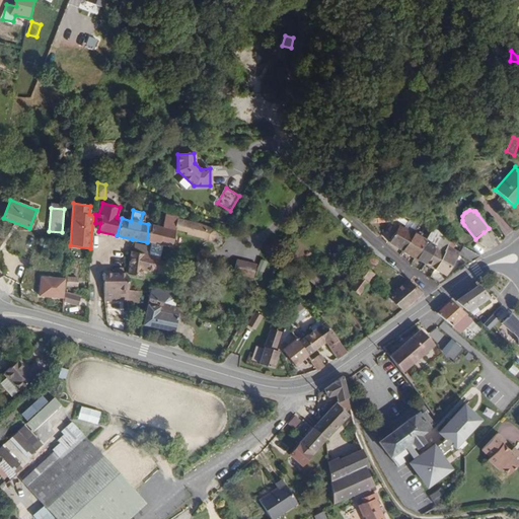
[(376,218),(377,223),(395,220),(401,223),(404,218),(399,215),(392,213),(384,217),(376,218)]
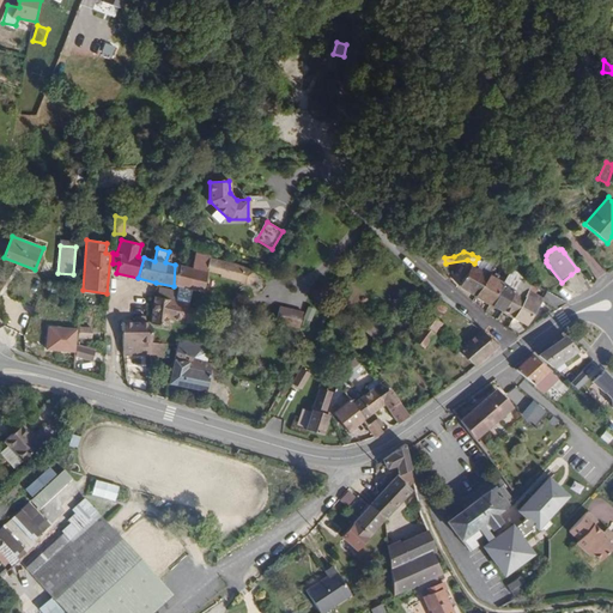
[(254,278),(253,271),(234,263),(208,258),(208,256),(195,253),(190,268),(175,265),(174,286),(177,286),(176,291),(173,290),(171,292),(170,301),(187,304),(190,290),(201,292),(206,271),(219,274),(219,277),(238,281),(243,285),(250,283),(254,278)]
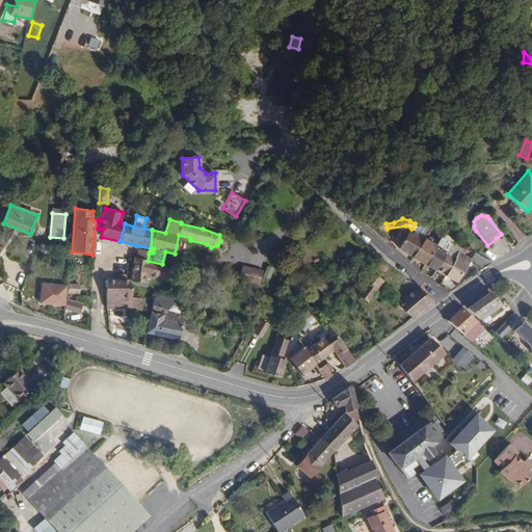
[(398,248),(413,257),(424,239),(408,232),(398,248)]
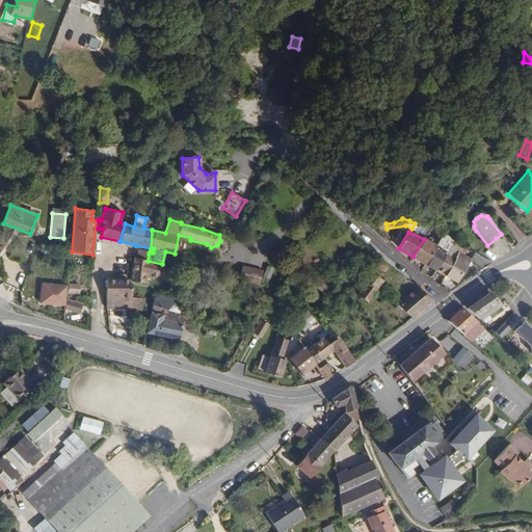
[(505,238),(502,234),(501,234),(496,238),(500,242),(505,238)]
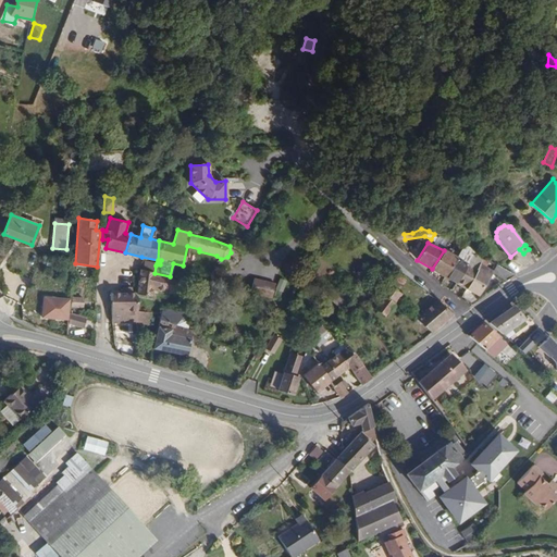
[(445,276),(456,283),(468,264),(474,252),(462,246),(456,258),(445,276)]
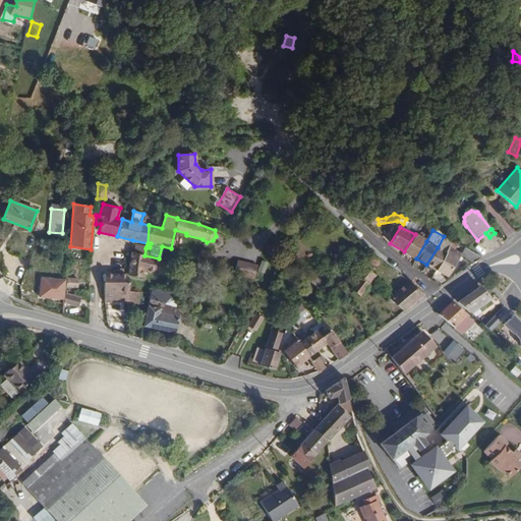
[(404,251),(416,258),(426,241),(418,236),(420,234),(416,232),(415,234),(404,251)]
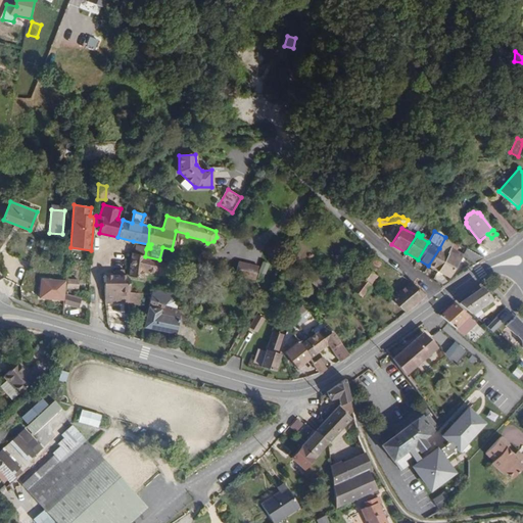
[(445,237),(439,248),(447,252),(454,241),(445,237)]
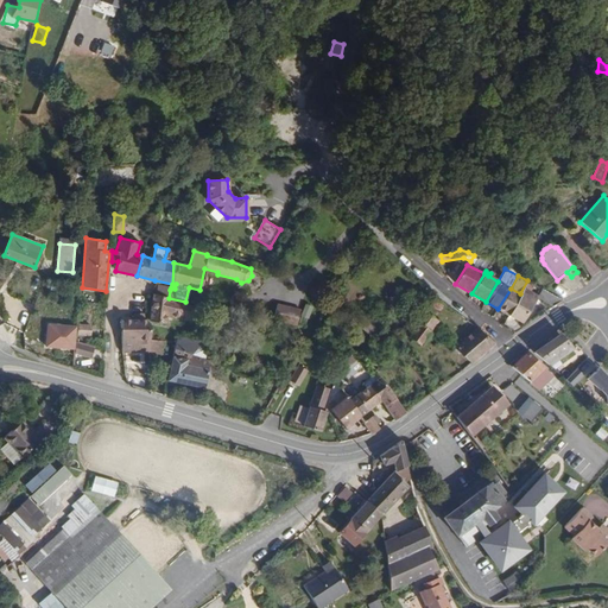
[(532,289),(533,284),(527,280),(520,293),(508,316),(521,323),(531,309),(538,296),(527,291),(530,287),(532,289)]
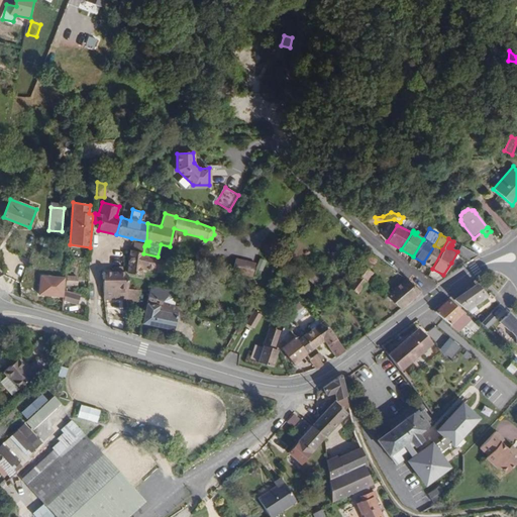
[(143,253),(144,246),(135,244),(133,251),(143,253)]
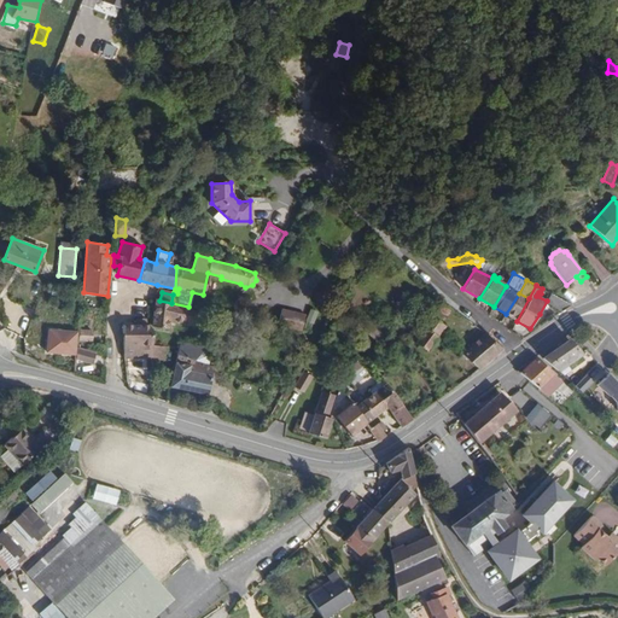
[(506,314),(517,321),(529,298),(519,293),(506,314)]
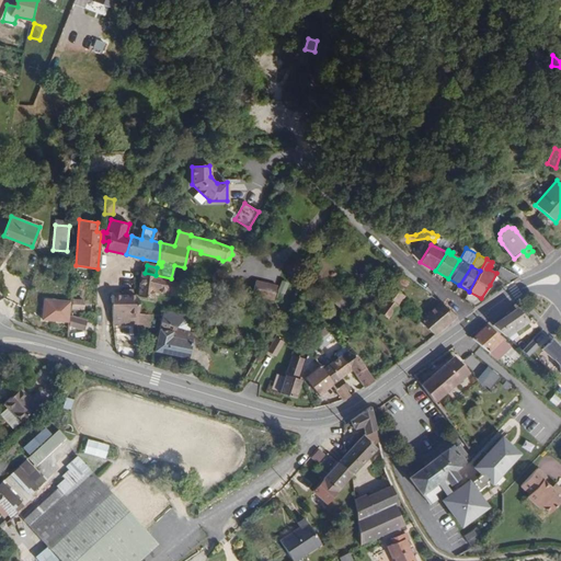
[(499,275),(511,283),(518,277),(500,266),(497,271),(500,272),(499,275)]
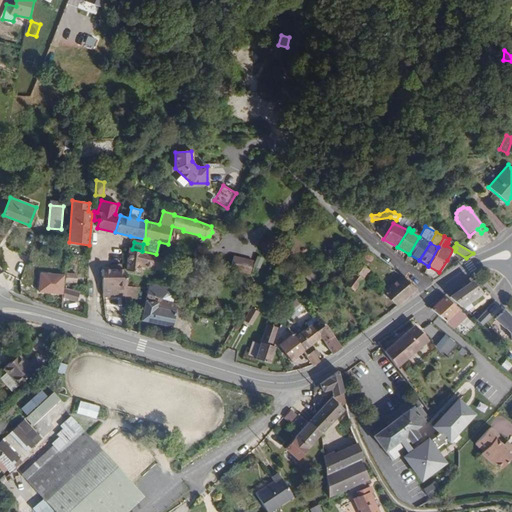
[(156,258),(156,254),(142,251),(132,249),(129,248),(125,270),(139,273),(140,268),(143,269),(144,267),(163,271),(165,259),(156,258)]
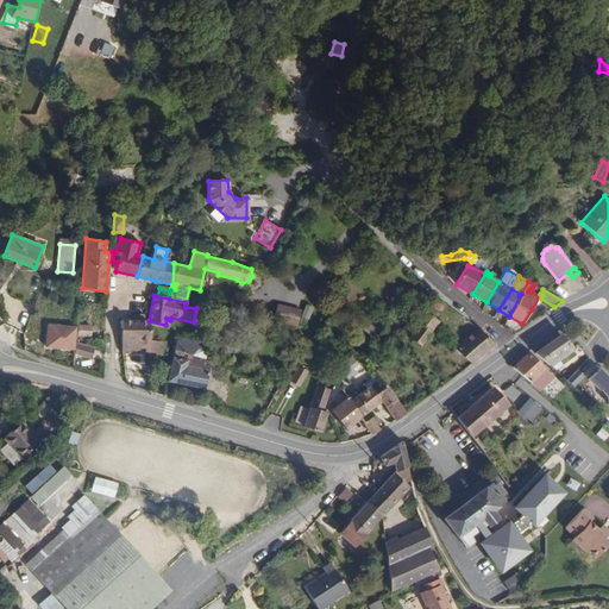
[(425,312),(433,316),(444,303),(434,296),(424,312),(425,312)]
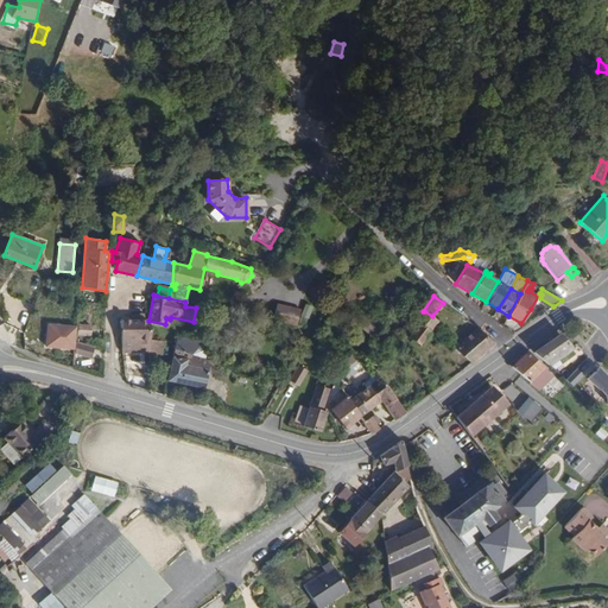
[(277,304),(273,320),(296,325),(299,310),(277,304)]
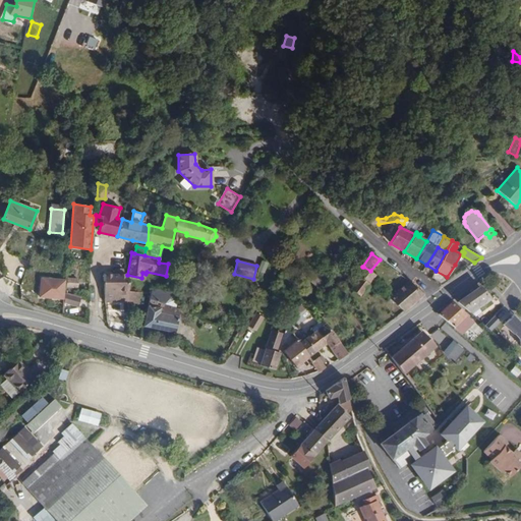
[(261,262),(257,271),(263,273),(267,264),(261,262)]
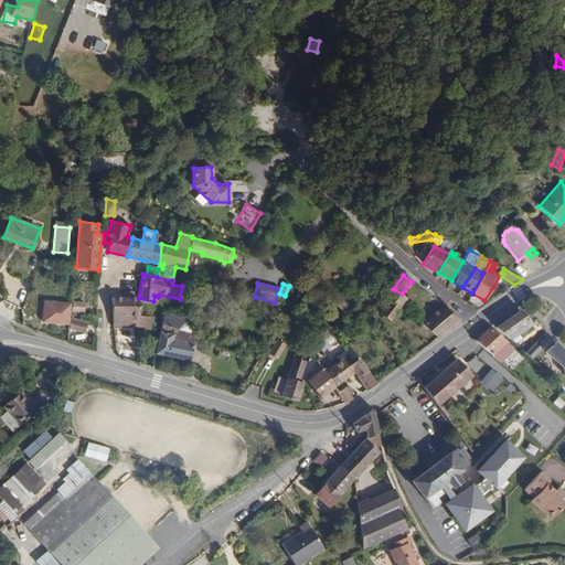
[(391,321),(407,298),(402,294),(394,289),(387,300),(388,300),(380,313),(391,321)]
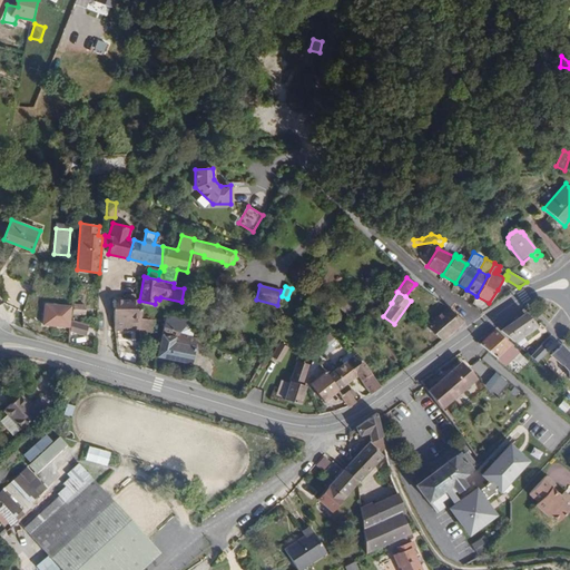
[(114,331),(138,330),(140,318),(140,305),(136,300),(135,300),(135,294),(126,294),(127,300),(112,300),(114,331)]
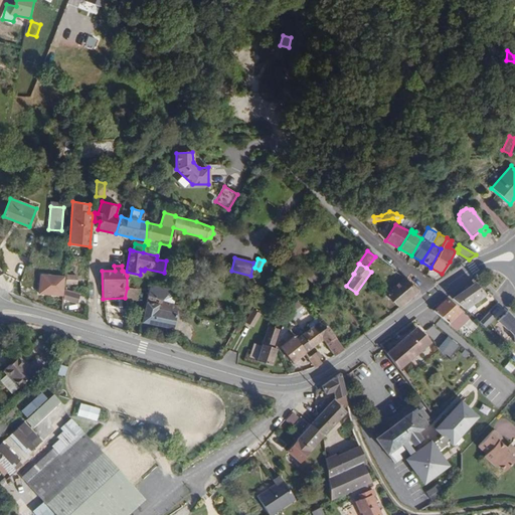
[(308,279),(313,284),(320,277),(315,272),(308,279)]
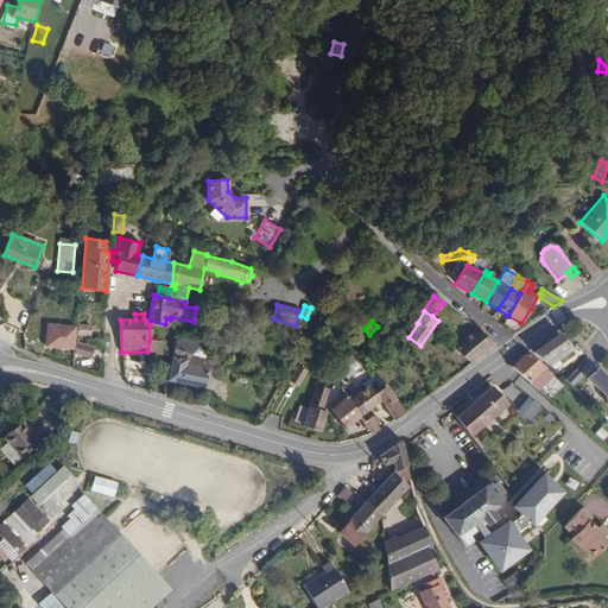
[(75,343),(76,327),(49,325),(48,347),(75,349),(75,343)]
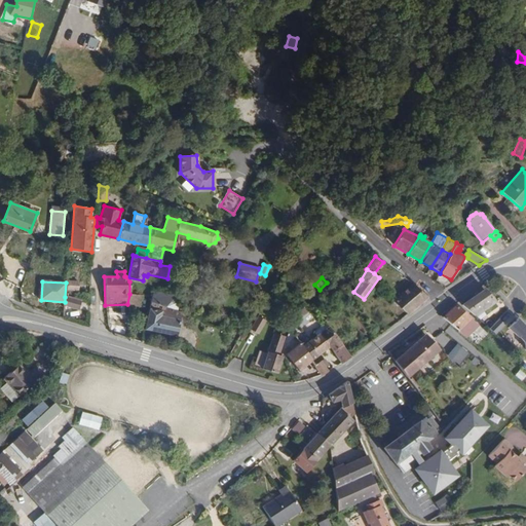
[(408,314),(428,297),(413,284),(393,301),(408,314)]
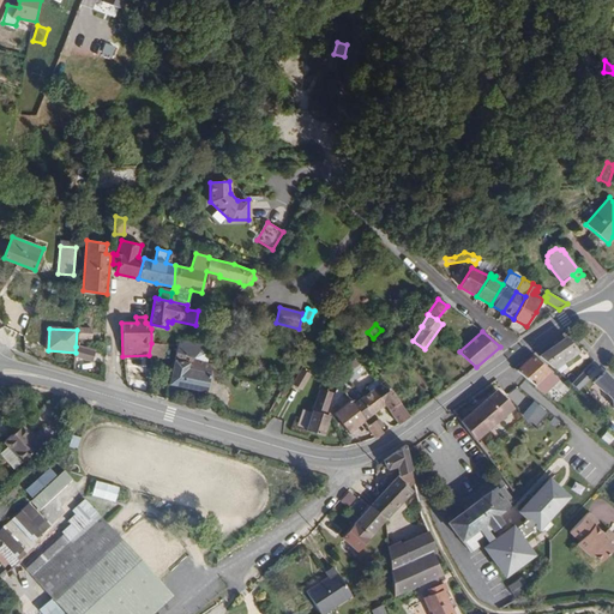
[(578,351),(566,338),(540,356),(554,368),(578,351)]
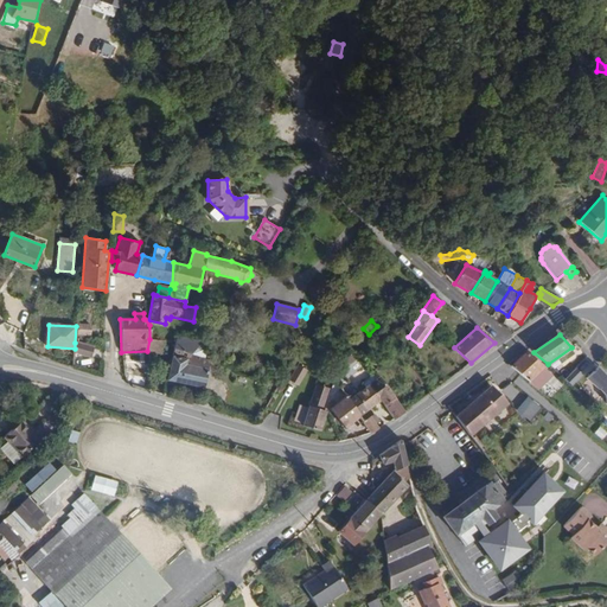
[(176,336),(173,349),(203,358),(205,349),(192,345),(193,340),(176,336)]
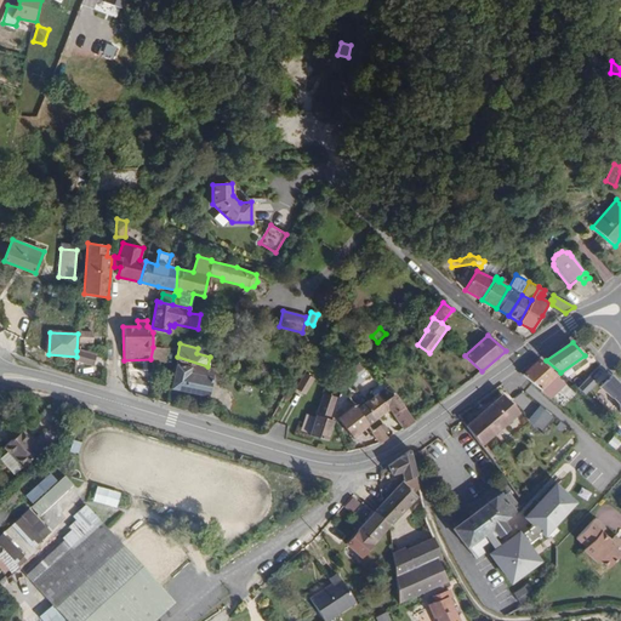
[(151,359),(151,360),(164,362),(166,348),(153,347),(151,359)]
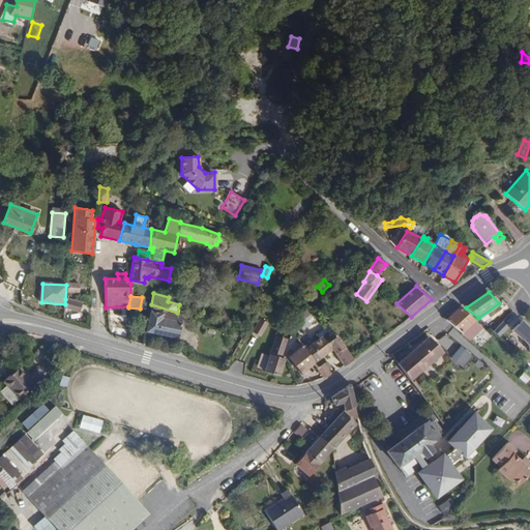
[(82,303),(65,299),(65,304),(65,307),(79,312),(82,303)]
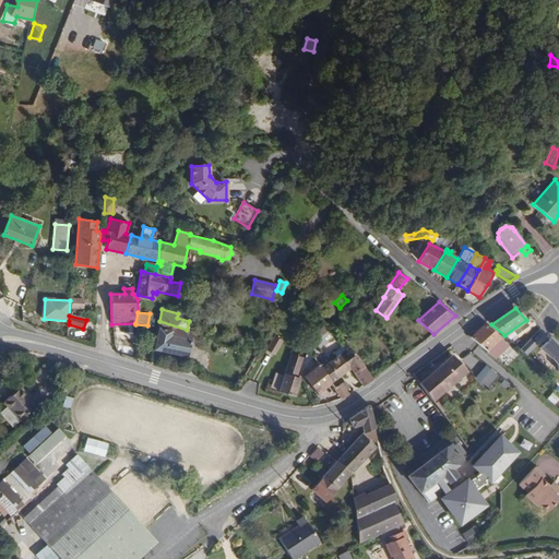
[(153,349),(187,356),(192,331),(187,330),(159,321),(153,349)]
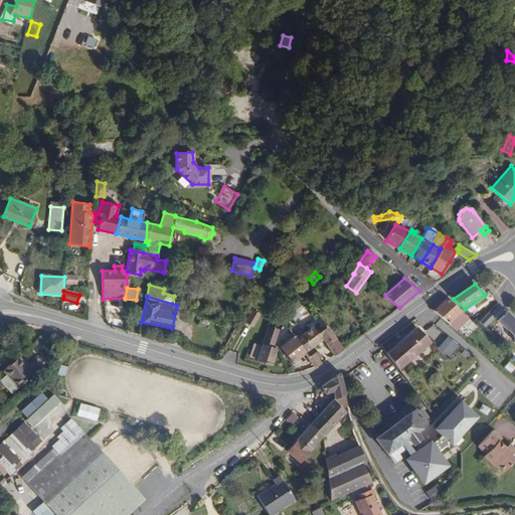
[(447,300),(434,311),(449,323),(461,311),(447,300)]
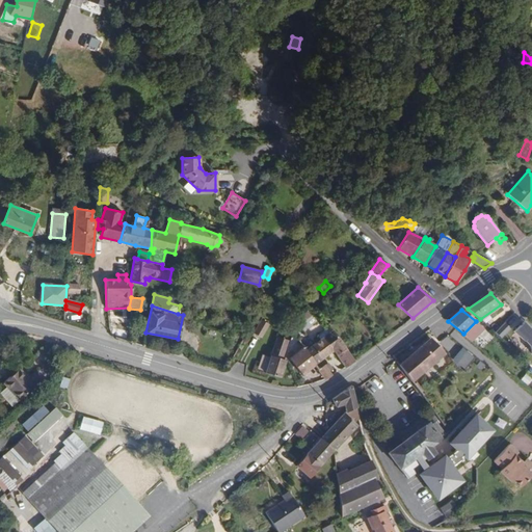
[(260,338),(268,324),(261,320),(253,334),(260,338)]
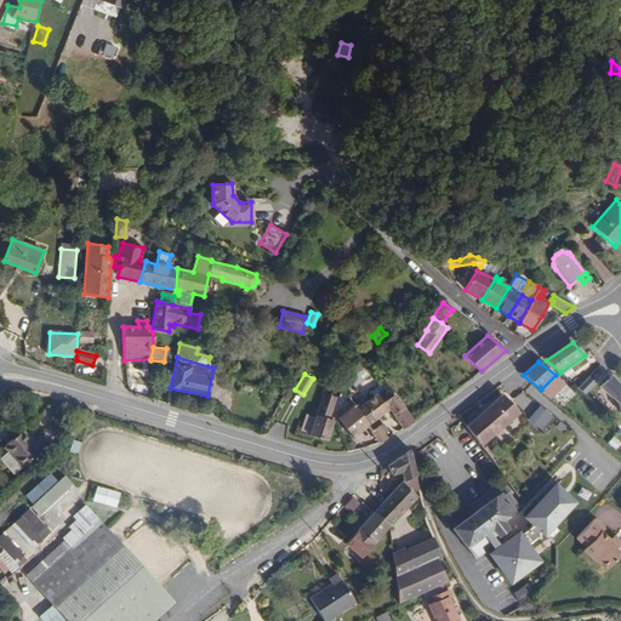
[(551,398),(565,383),(556,375),(541,389),(542,391),(551,398)]
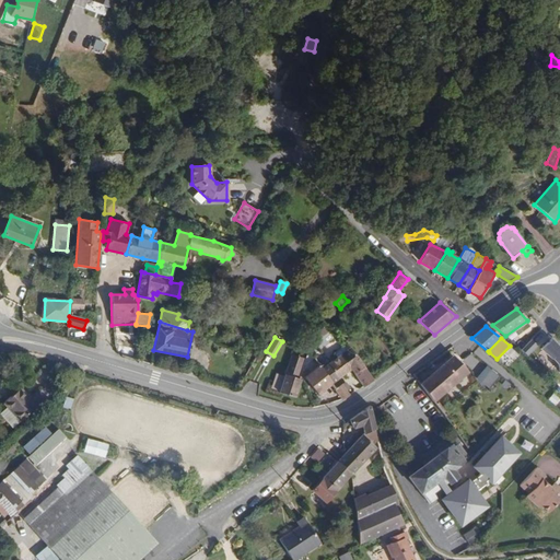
[(559,347),(551,338),(541,349),(559,363),(559,369),(559,347)]
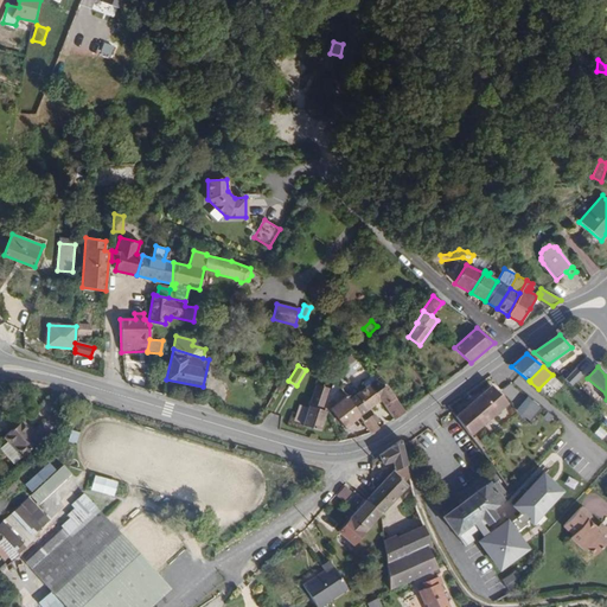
[(385,384),(375,372),(362,384),(364,388),(349,400),(358,417),(362,422),(370,416),(364,413),(381,400),(394,420),(406,413),(385,384)]
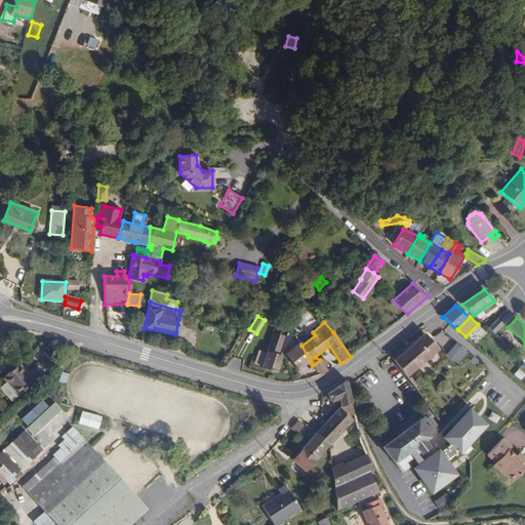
[(273,332),(261,368),(277,373),(282,356),(278,354),(284,335),(273,332)]
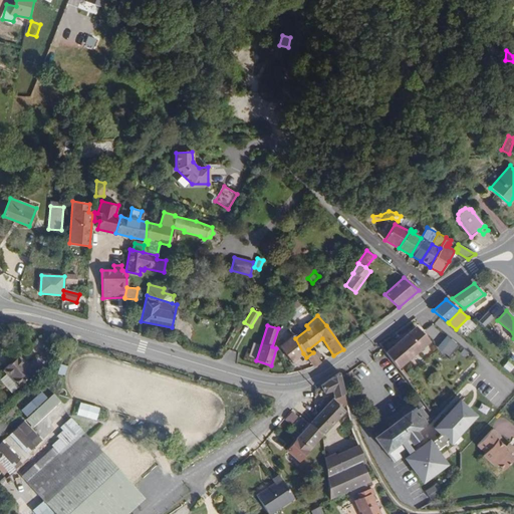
[(429,342),(416,327),(386,353),(387,353),(398,368),(429,342)]
